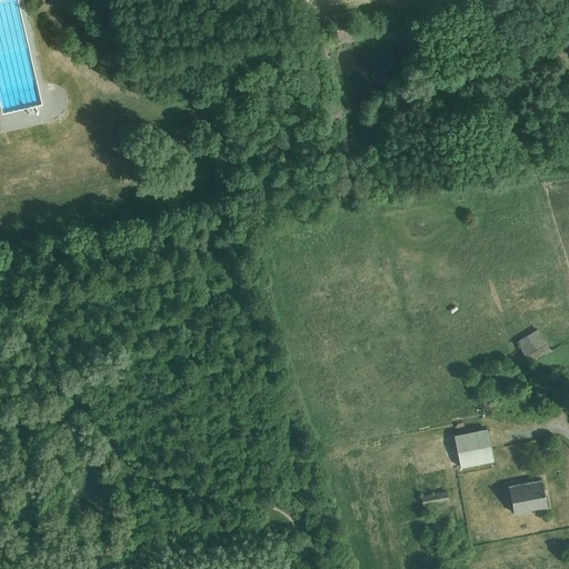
[(387,118),(389,135),(399,133),(397,116),(387,118)]
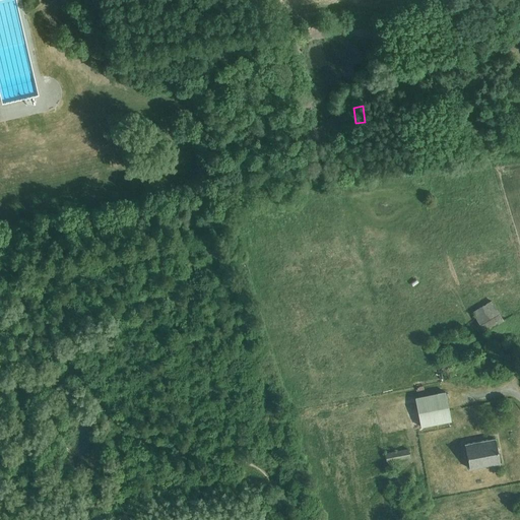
[(472,312),(484,332),(504,320),(492,300),(472,312)]
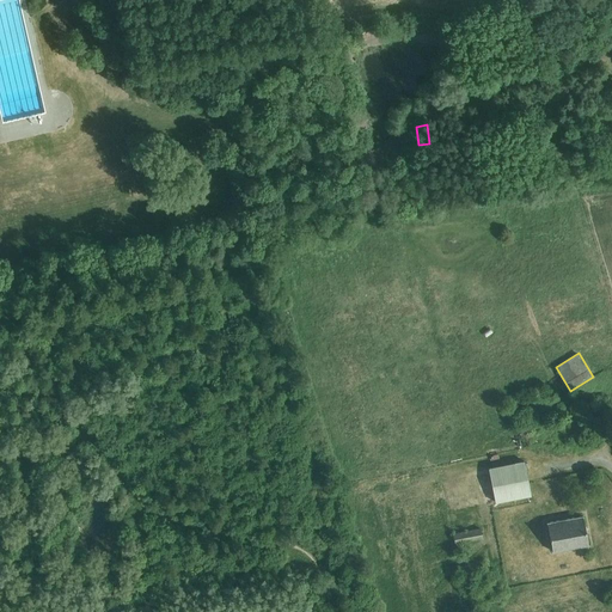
[(489,469),(495,502),(531,495),(525,461),(489,469)]
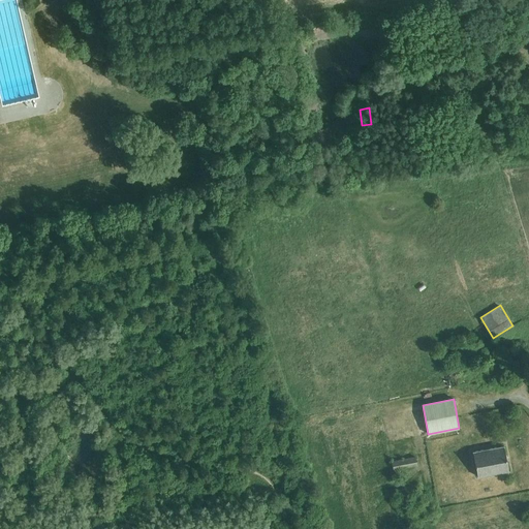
[(472,450),(477,476),(508,471),(503,444),(472,450)]
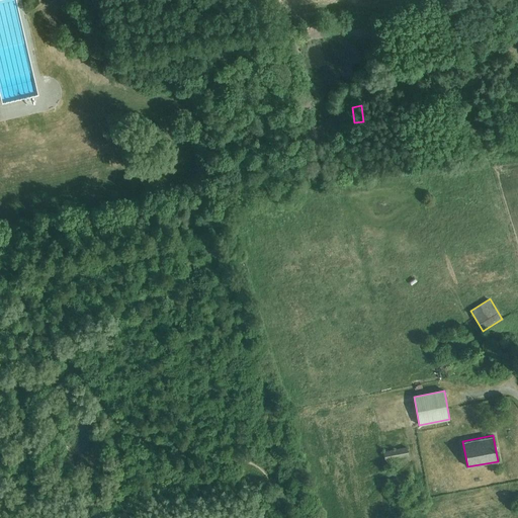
[(382,451),(384,460),(409,455),(407,446),(382,451)]
